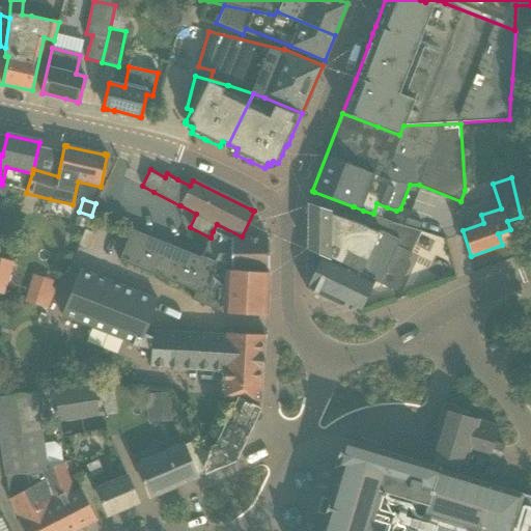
[(306,274),(306,287),(307,289),(357,312),(356,313),(358,314),(359,313),(374,282),(394,290),(397,289),(410,264),(408,259),(396,254),(399,247),(412,252),(421,231),(392,222),(391,223),(382,218),(383,218),(373,214),(363,211),(358,222),(348,219),(348,218),(333,213),(313,205),(307,202),(307,210),(306,274)]
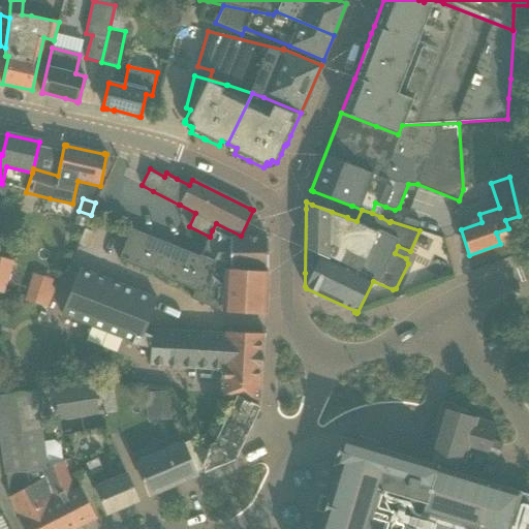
[(131,228),(119,259),(195,290),(191,300),(222,312),(265,314),(266,314),(268,272),(267,272),(222,269),(223,267),(199,256),(162,242),(131,228)]
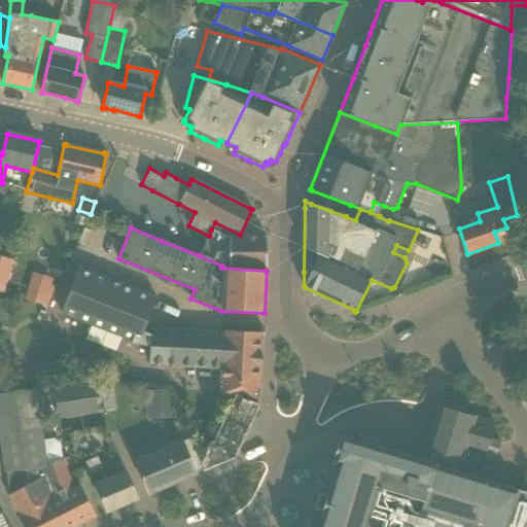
[(209,236),(199,255),(222,266),(227,268),(267,267),(267,237),(266,237),(265,237),(265,238),(258,238),(248,237),(247,238),(233,238),(231,238),(231,237),(230,237),(229,238),(211,230),(209,236)]
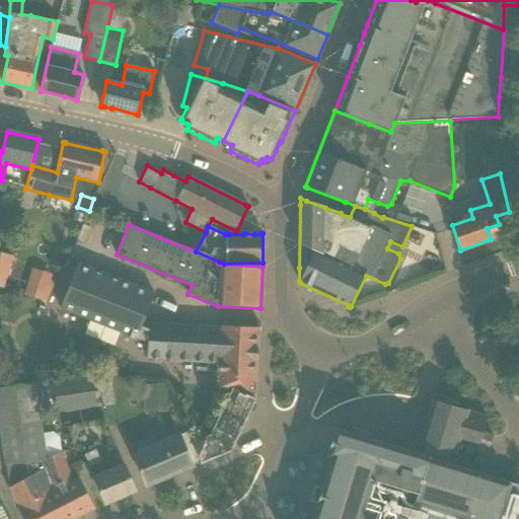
[(0,287),(4,289),(13,256),(0,252),(0,287)]
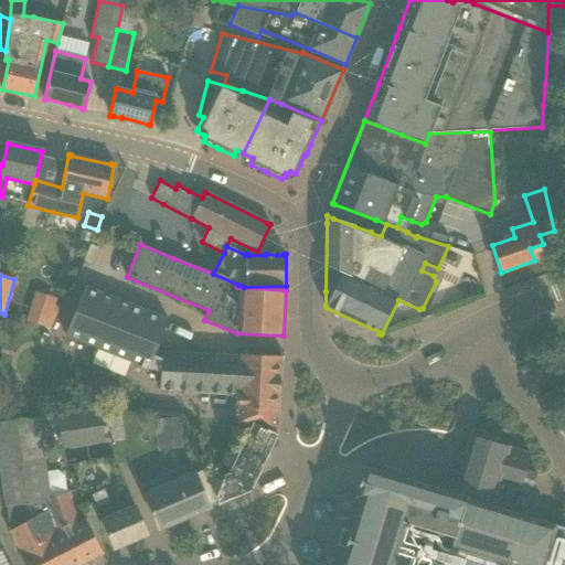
[(140,368),(161,370),(161,359),(153,355),(167,319),(83,287),(65,337),(141,365),(140,368)]
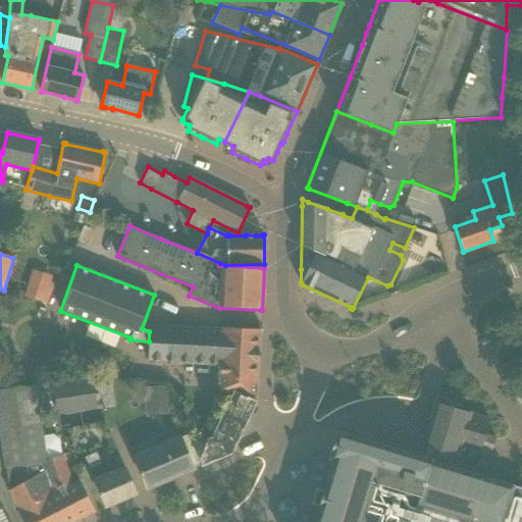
[(27,291),(24,298),(48,304),(56,285),(49,283),(30,277),(27,291)]
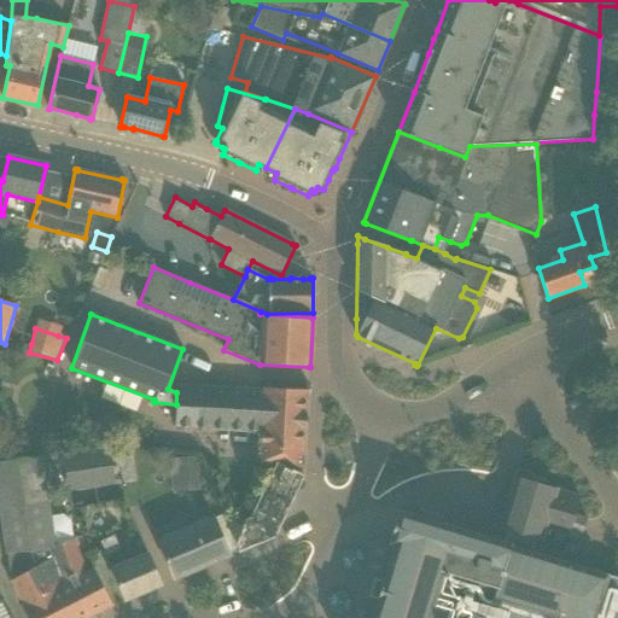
[(278,462),(292,470),(303,474),(304,474),(304,472),(302,472),(307,394),(309,394),(308,391),(178,385),(176,392),(176,404),(175,426),(262,431),(261,461),(278,462)]
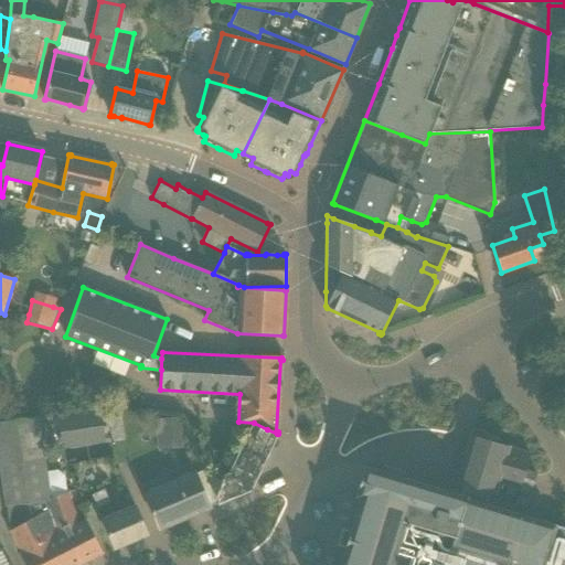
[(105,443),(100,408),(56,415),(61,448),(105,443)]
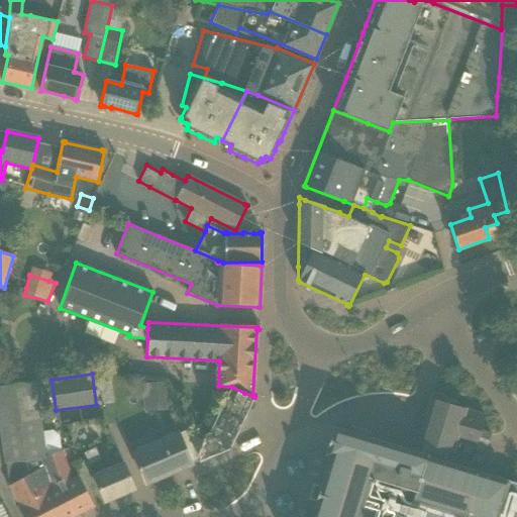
[(142,384),(143,395),(166,394),(166,383),(142,384)]
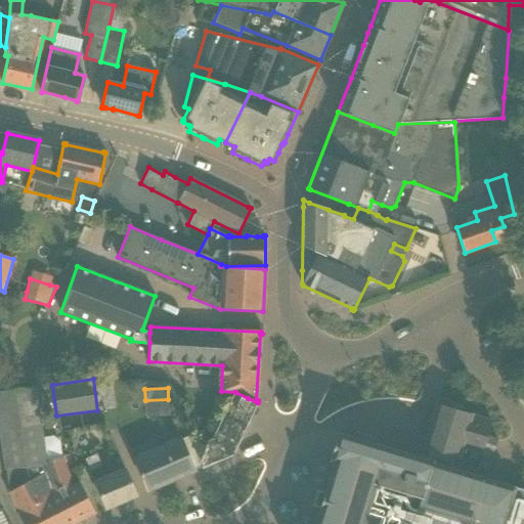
[(257,402),(248,398),(235,392),(222,418),(245,429),(257,402)]
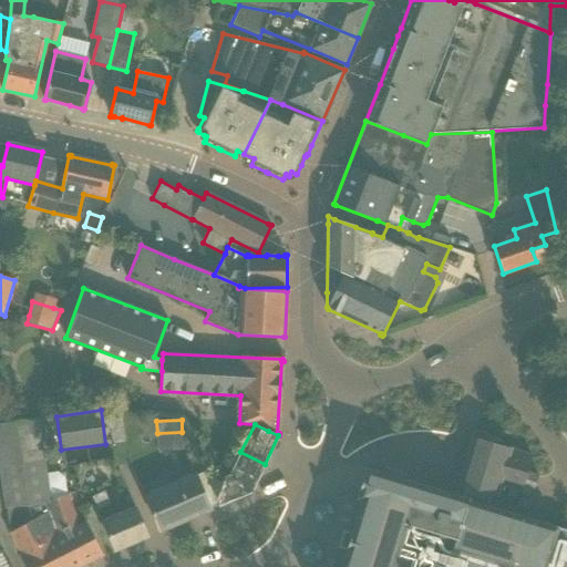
[(566,566),(566,529),(557,527),(496,508),(488,505),(492,494),(498,495),(498,493),(502,483),(523,490),(527,472),(532,456),(498,446),(500,440),(488,436),(488,434),(474,430),(474,431),(472,437),(460,480),(459,484),(455,495),(441,491),(426,486),(423,485),(412,482),(403,480),(404,474),(405,470),(387,464),(384,467),(384,468),(383,473),(366,468),(364,471),(366,471),(363,477),(363,476),(362,478),(363,478),(360,487),(359,490),(360,490),(358,495),(357,497),(362,500),(354,524),(351,534),(351,535),(350,535),(350,536),(348,545),(347,547),(347,548),(347,549),(343,559),(341,566),(566,566)]
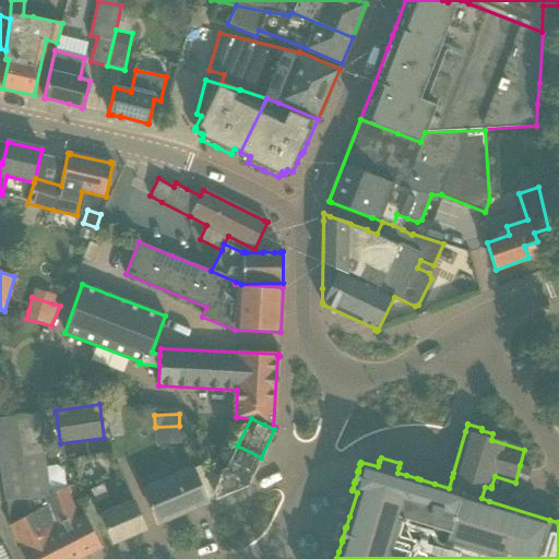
[(248,485),(261,458),(237,445),(224,473),(219,472),(214,491),(216,498),(248,485)]
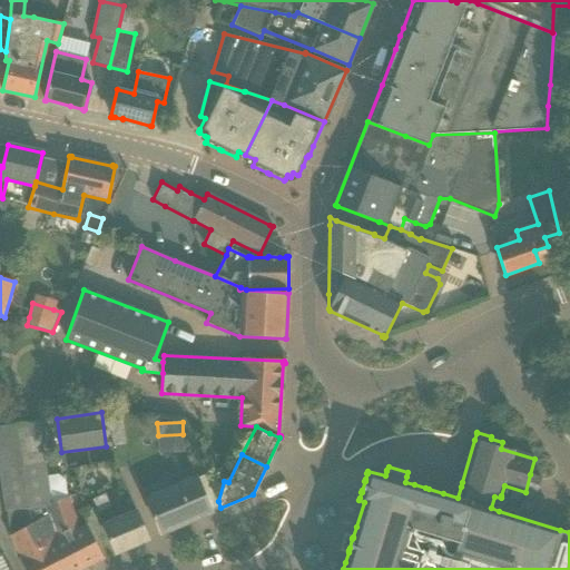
[(49,503),(68,498),(65,479),(57,474),(48,475),(46,459),(0,464),(0,480),(5,511),(7,510),(50,504),(49,503)]
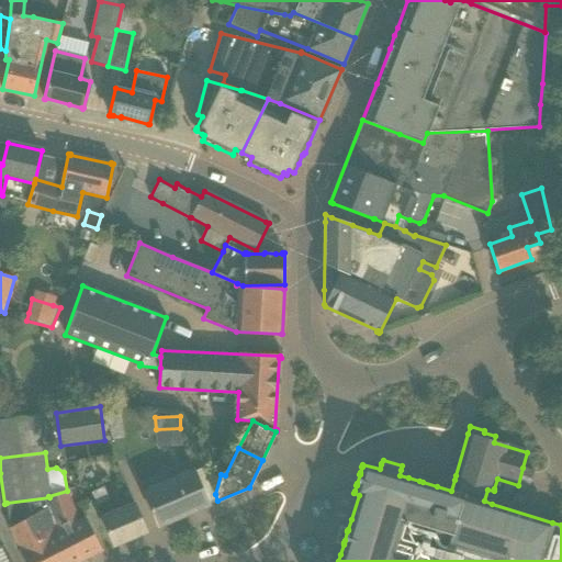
[(534,471),(523,468),(518,485),(529,489),(534,471)]
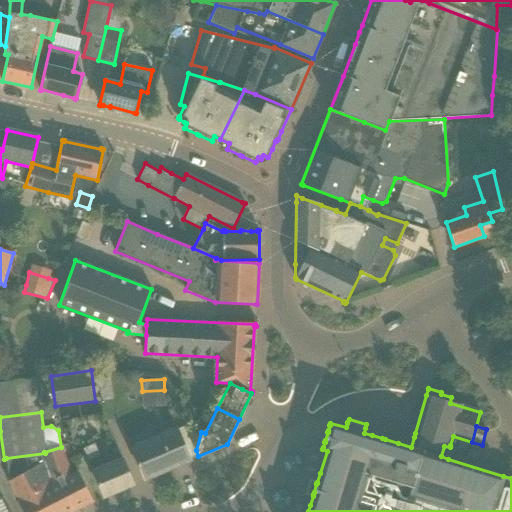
[(131,448),(144,480),(190,460),(177,429),(131,448)]
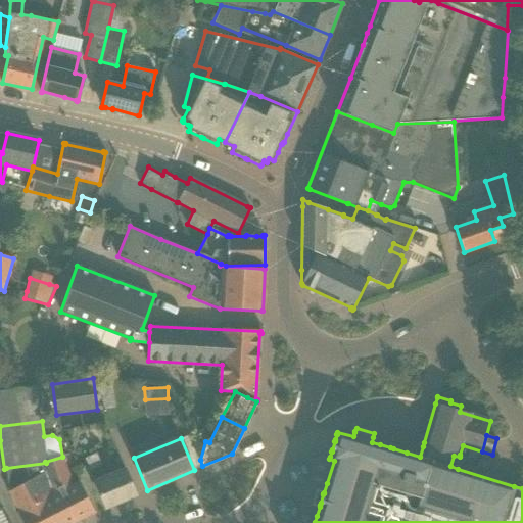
[(101,466),(96,454),(85,459),(90,471),(101,466)]
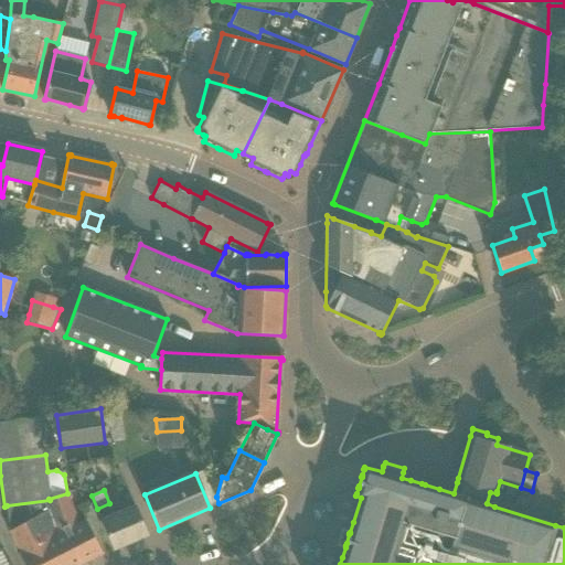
[(67,492),(67,493),(49,499),(50,500),(7,505),(10,531),(22,554),(21,554),(27,564),(80,564),(102,554),(85,521),(78,524),(67,492)]
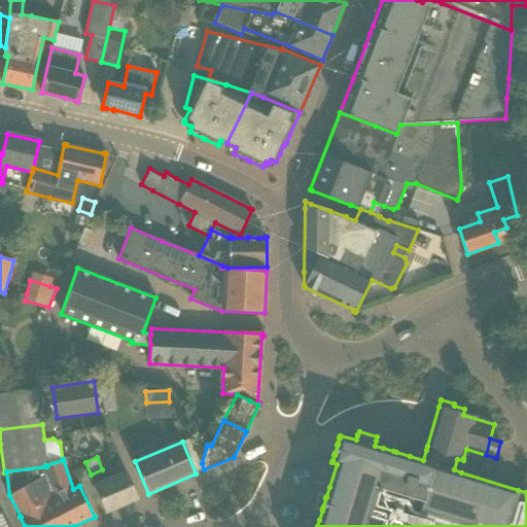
[(95,486),(106,512),(137,498),(126,472),(95,486)]
